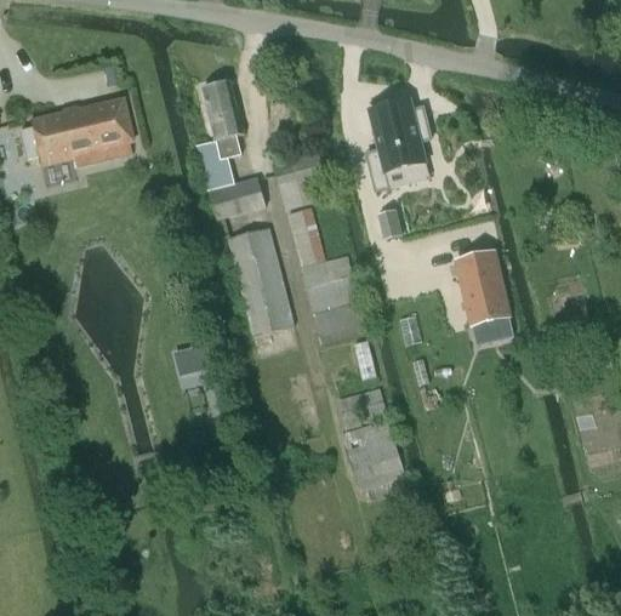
[(231,81),(201,89),(215,140),(198,144),(209,189),(235,183),(228,157),(241,153),(237,135),(243,132),(231,81)]
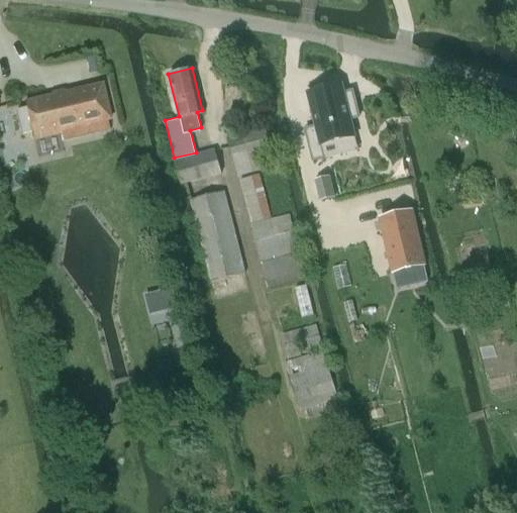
[(21,131),(32,129),(33,134),(110,117),(102,81),(25,99),(26,105),(15,107),(21,131)]
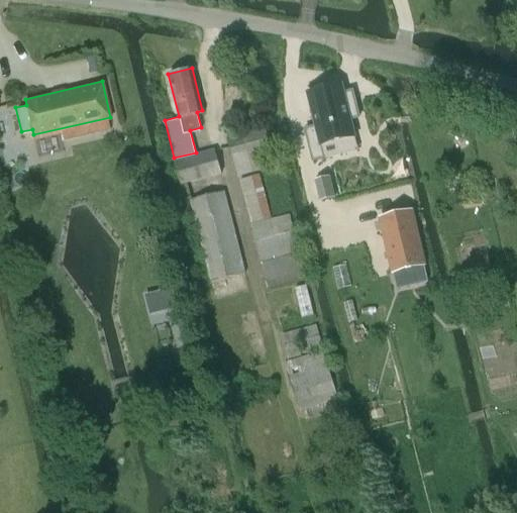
[(315,123),(304,126),(312,159),(324,156),(321,142),(354,134),(350,116),(359,114),(352,88),(343,90),(341,82),(307,91),(315,123)]
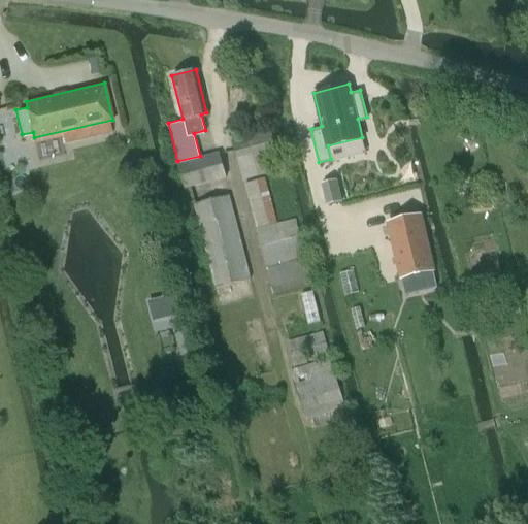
[(232,138),(242,178),(282,167),(270,127),(232,138)]
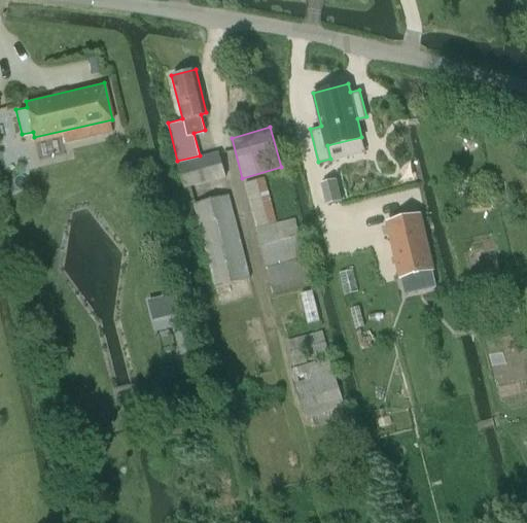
[(185,185),(225,174),(219,150),(178,162),(185,185)]
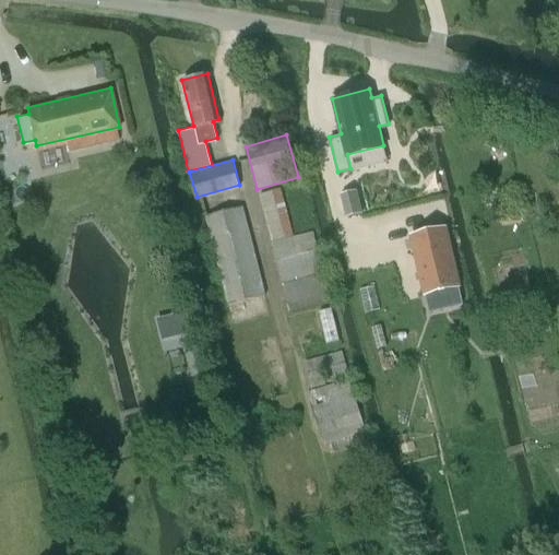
[(272,239),(293,233),(280,186),(259,191),(272,239)]
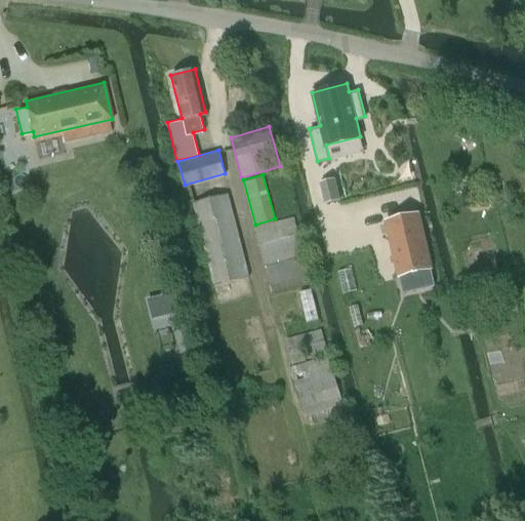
[(334,177),(320,181),(325,201),(339,198),(334,177)]
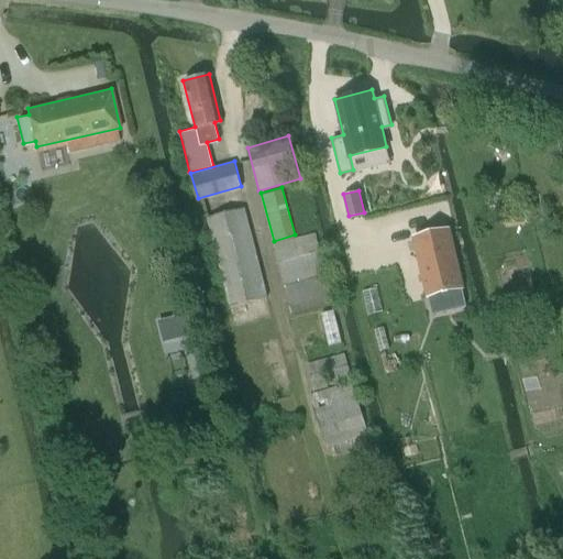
[(230,305),(266,295),(243,206),(207,216),(230,305)]
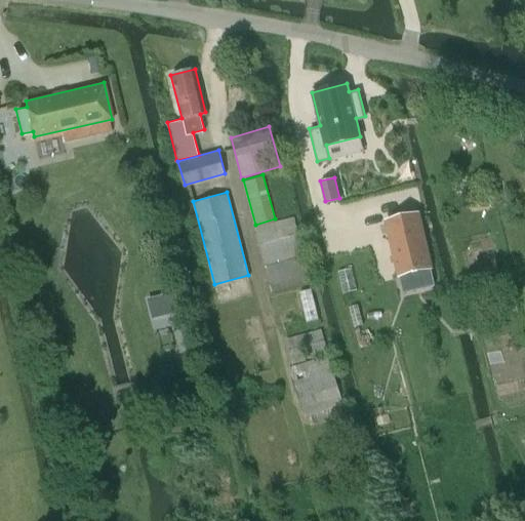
[(418,210),(385,218),(391,246),(398,275),(432,267),(418,210)]
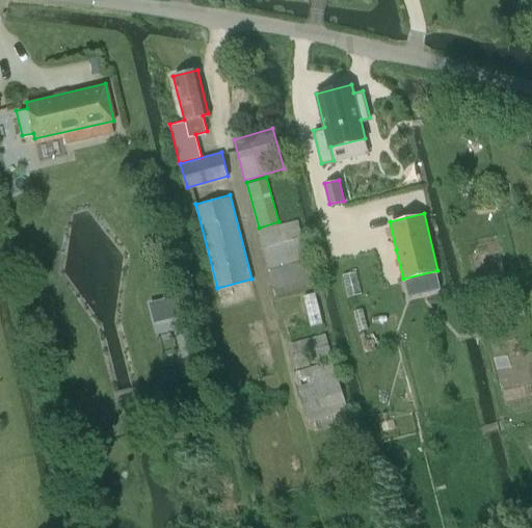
[(298,219),(258,230),(272,286),(274,295),(314,285),(312,275),(313,275),(298,219)]
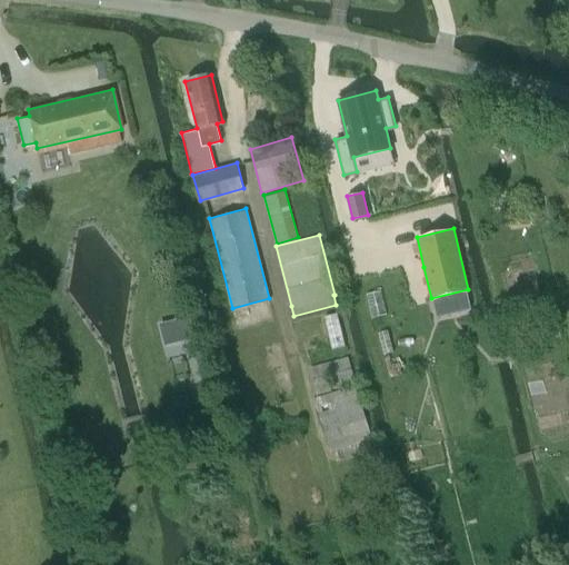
[(182,317),(162,321),(168,344),(188,338),(193,337),(188,316),(182,317)]
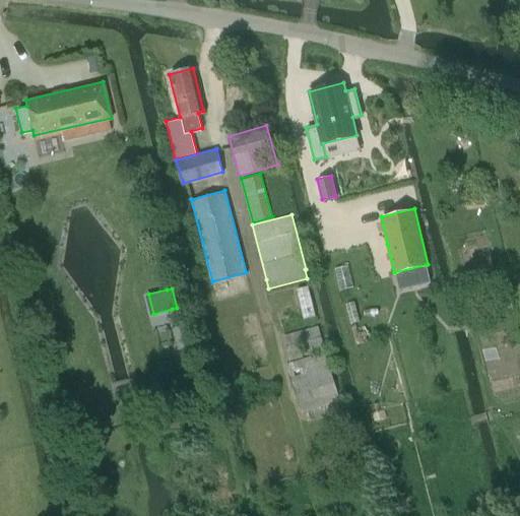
[(288,360),(303,356),(300,345),(303,344),(305,353),(324,348),(318,324),(281,334),(288,360)]
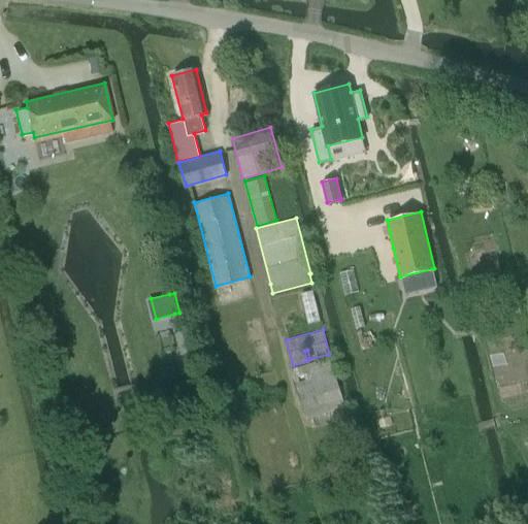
[(291,368),(306,419),(309,418),(312,426),(348,415),(344,405),(328,357),(291,368)]
